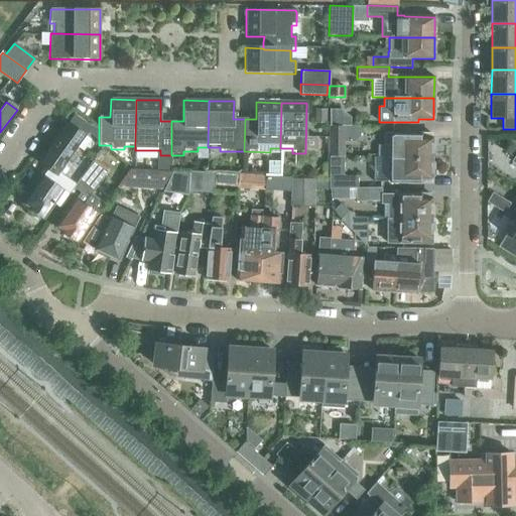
[(327,123),(327,109),(314,109),(314,123),(327,123)]
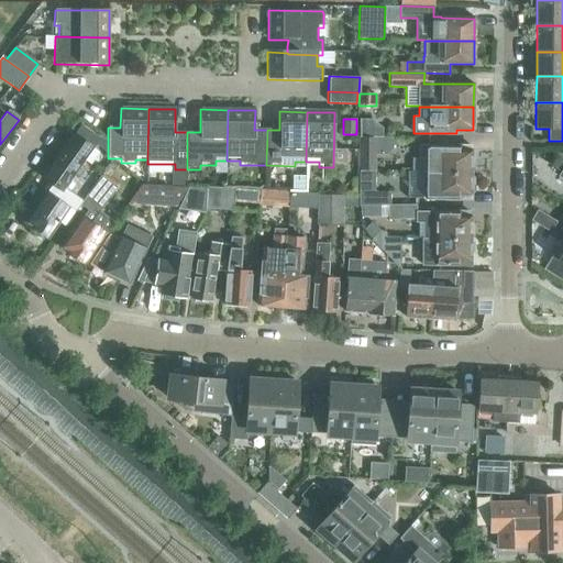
[(371,119),(359,119),(359,136),(382,136),(382,128),(371,119)]
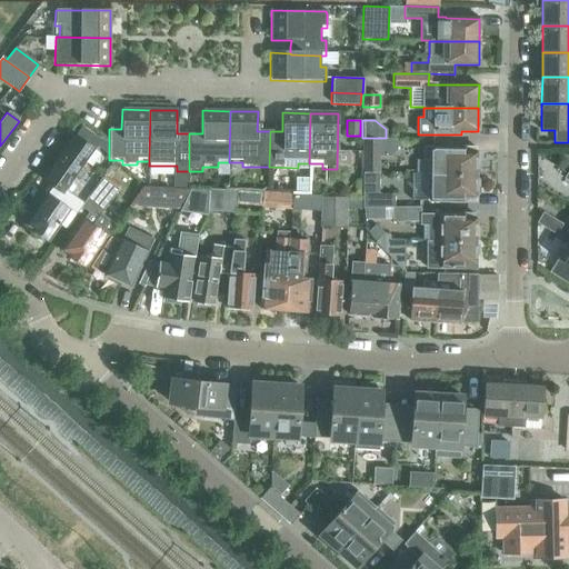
[(91,145),(95,139),(80,129),(42,181),(52,189),(47,196),(46,195),(25,225),(47,241),(60,222),(67,228),(81,207),(83,203),(65,190),(96,148),(91,145)]
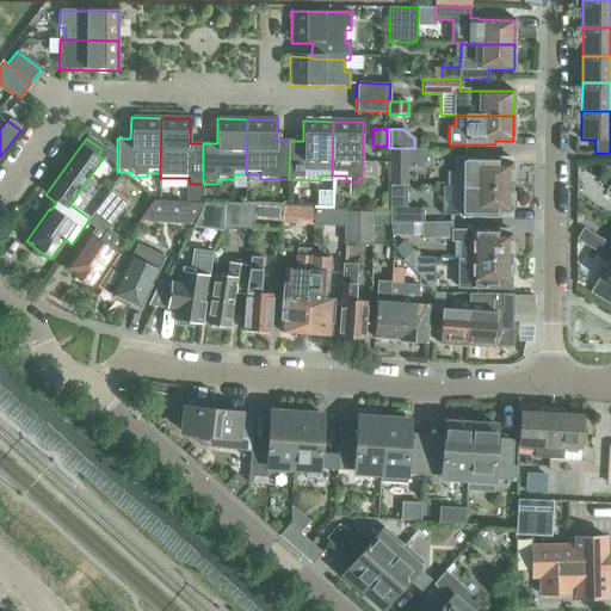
[(408,149),(388,149),(388,185),(406,185),(407,185),(408,168),(408,150),(408,149)]
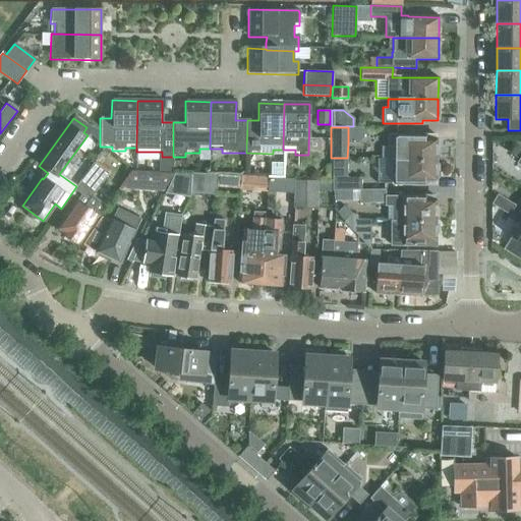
[(348,128),(348,143),(357,143),(363,138),(363,128),(353,128),(348,128)]
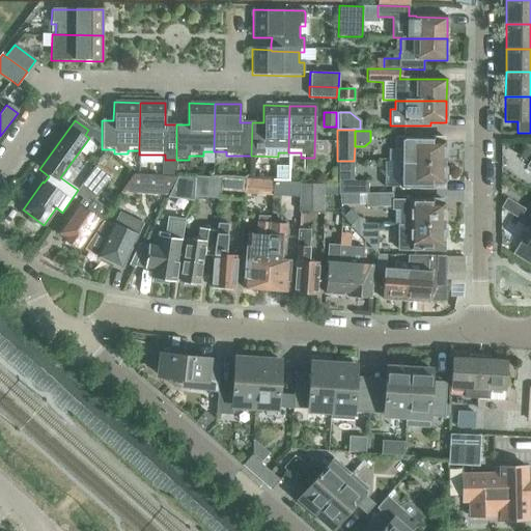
[(406,137),(394,137),(394,149),(389,149),(388,162),(398,162),(406,163),(444,163),(444,158),(446,156),(446,149),(444,147),(444,142),(435,142),(435,138),(406,137)]
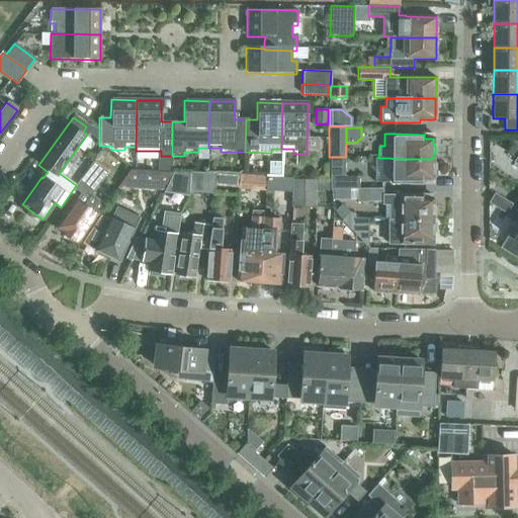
[(328,180),(328,182),(328,188),(331,188),(342,188),(356,188),(357,188),(357,176),(344,177),(344,157),(329,157),(328,180)]
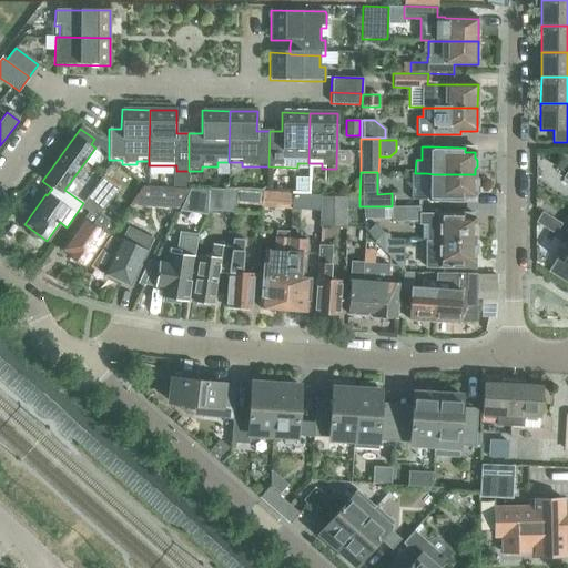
[(425,200),(433,200),(474,201),(475,192),(476,190),(477,183),(475,181),(475,174),(434,174),(426,173),(425,200)]
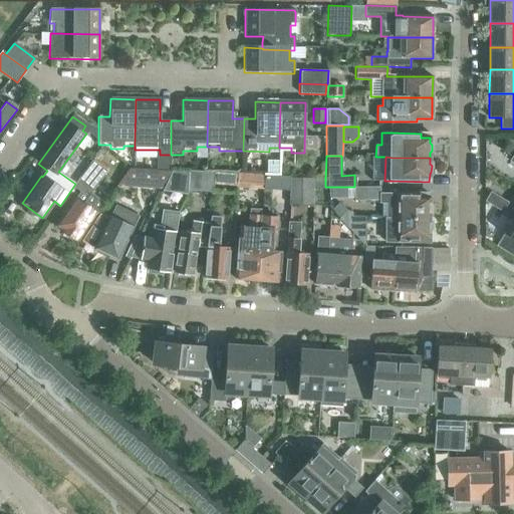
[(90,192),(106,171),(91,161),(75,184),(73,187),(80,192),(74,199),(75,199),(56,226),(75,240),(94,213),(96,214),(104,202),(90,192)]
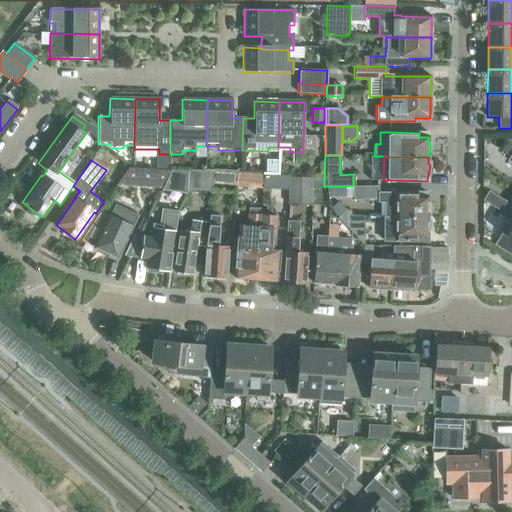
[(162,188),(170,170),(128,168),(116,185),(162,188)]
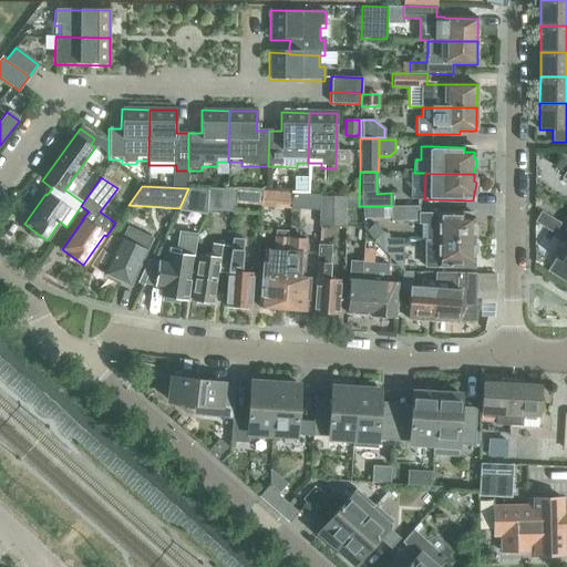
[(205,209),(234,212),(235,189),(208,188),(207,195),(205,209)]
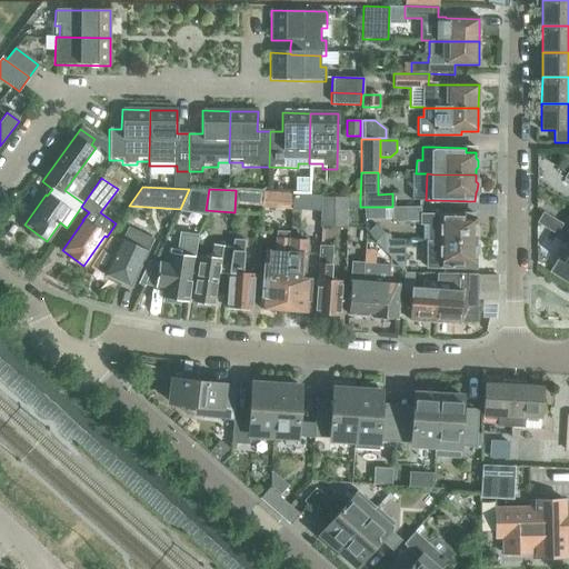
[(206,210),(208,196),(189,191),(186,211),(205,215),(206,210)]
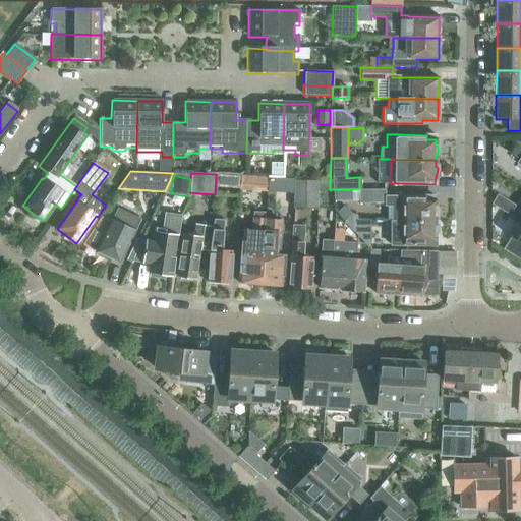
[(239,188),(240,178),(241,177),(228,176),(227,187),(239,188)]
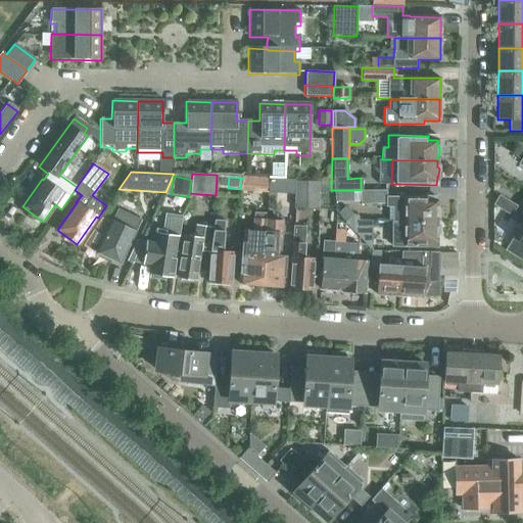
[(270,182),(241,179),(240,189),(240,195),(253,196),(253,192),(269,193),(270,182)]
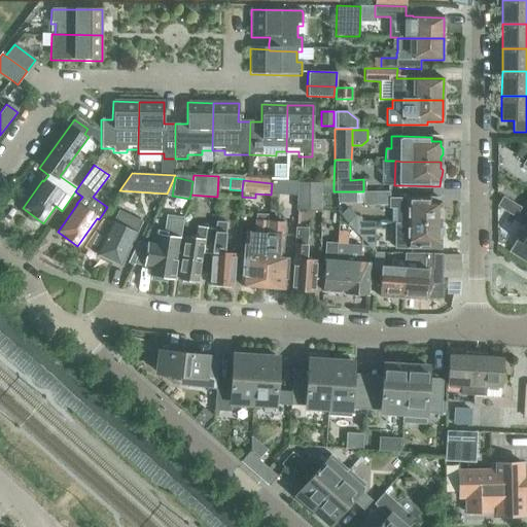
[(272,180),(272,183),(271,195),(296,197),(297,182),(272,180)]
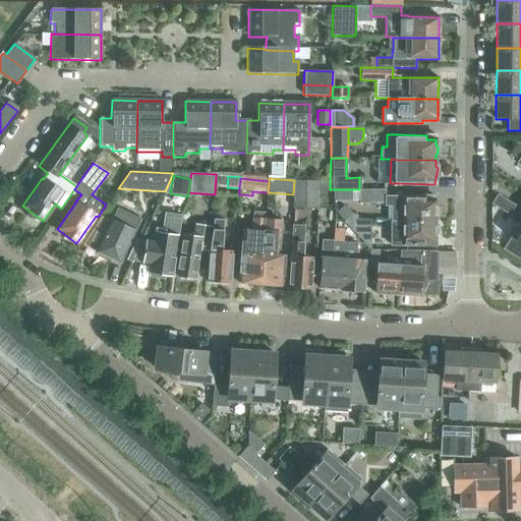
[(317,200),(316,193),(316,183),(316,182),(316,180),(294,180),(292,208),(317,208),(317,200)]
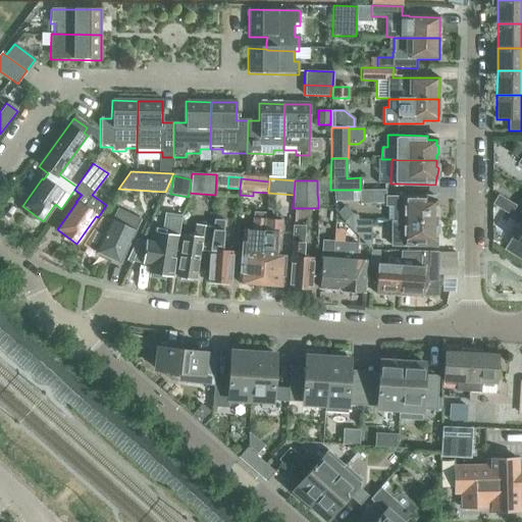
[(330,194),(330,190),(330,184),(317,184),(317,194),(330,194)]
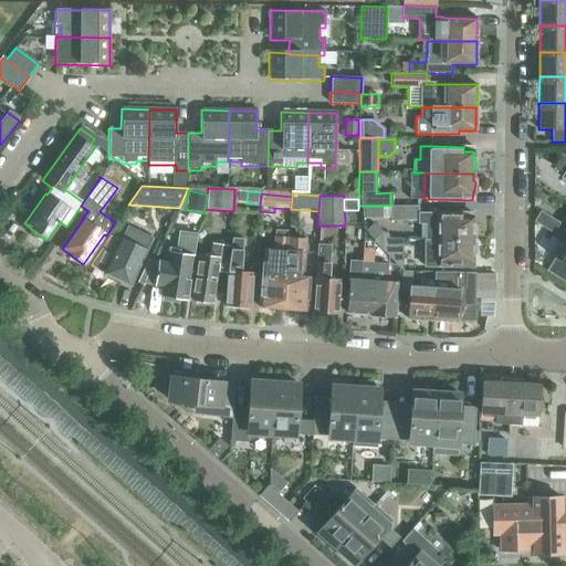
[(374,215),(374,206),(362,206),(363,215),(374,215)]
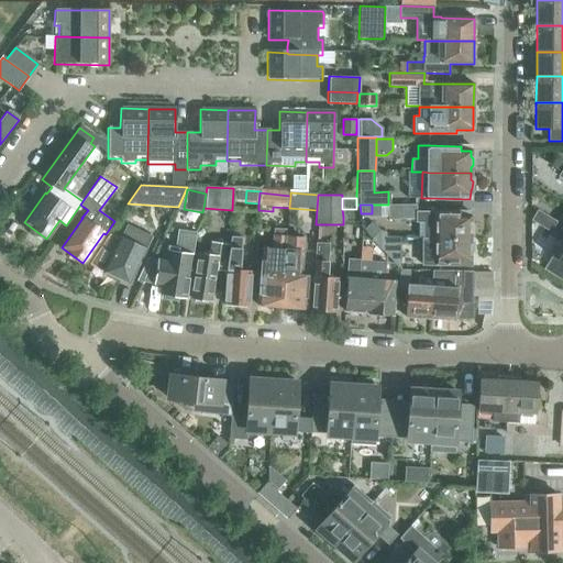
[(433,239),(437,240),(471,240),(471,238),(473,238),(473,228),(471,227),(471,216),(470,216),(470,212),(460,211),(437,211),(416,210),(416,205),(388,205),(387,205),(387,220),(416,219),(416,238),(422,239),(433,239)]
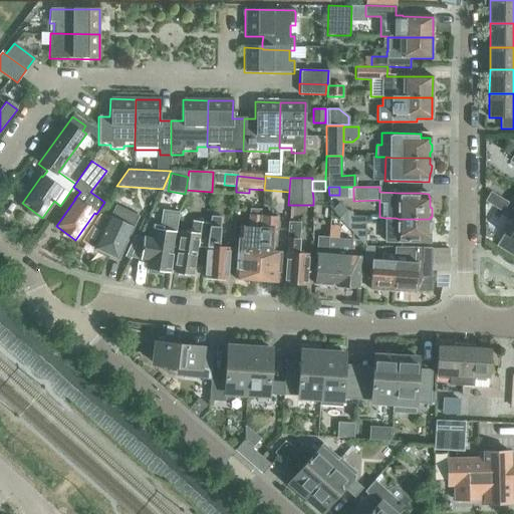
[(484,201),(493,207),(499,197),(490,192),(484,201)]
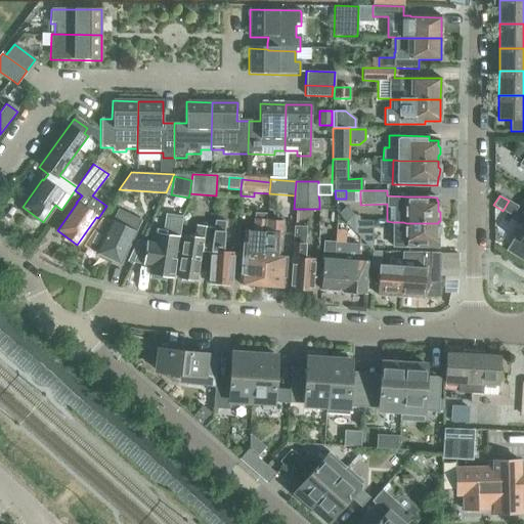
[(518,207),(509,201),(503,211),(512,216),(518,207)]
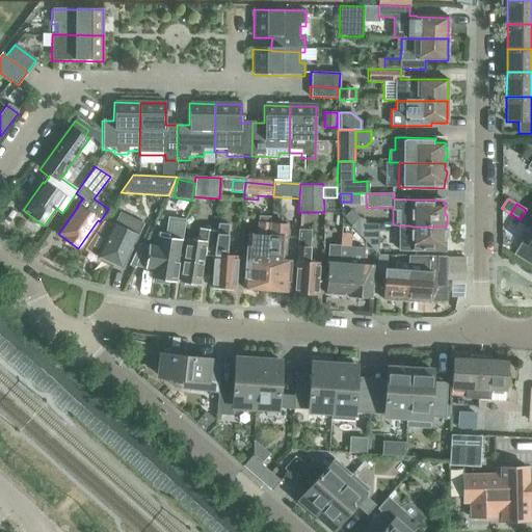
[(351,210),(344,217),(351,225),(350,227),(357,234),(368,223),(361,216),(360,217),(358,218),(351,210)]
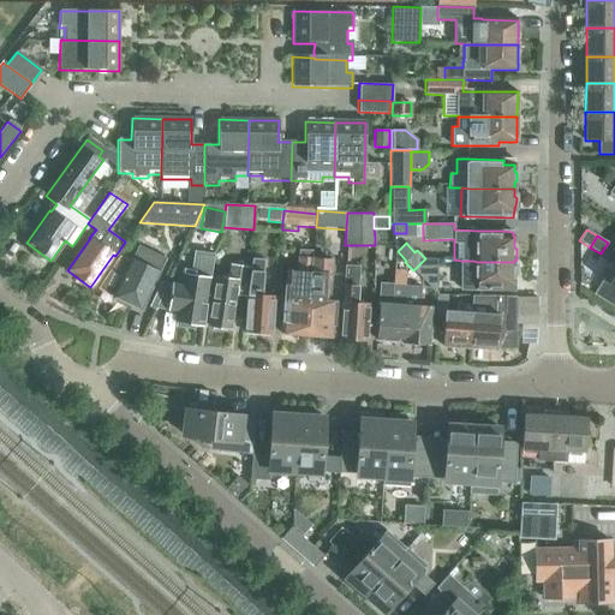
[(113,298),(117,300),(115,303),(126,308),(127,305),(139,311),(149,291),(153,292),(160,275),(159,274),(166,258),(138,245),(131,262),(130,261),(113,298)]
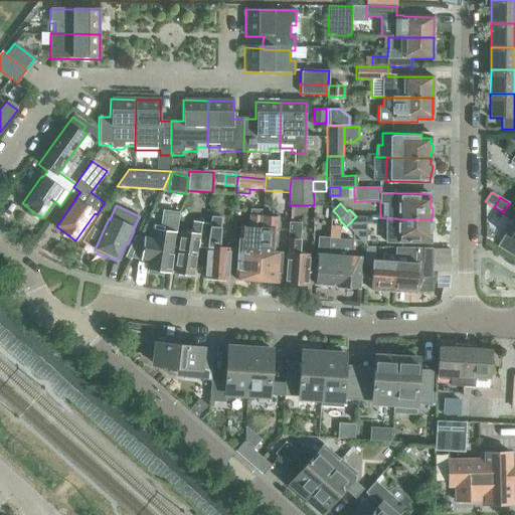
[(151,237),(145,236),(141,259),(147,260),(146,268),(149,269),(148,272),(161,274),(161,270),(169,272),(175,234),(178,213),(163,210),(160,230),(152,229),(151,237)]
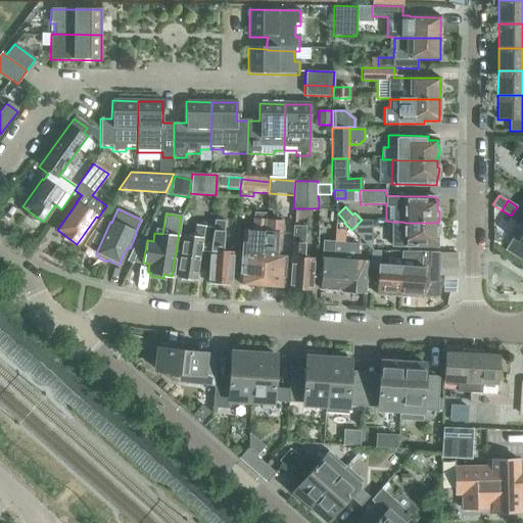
[(238,285),(260,286),(264,255),(264,253),(265,241),(267,222),(266,222),(266,219),(253,218),(252,231),(243,230),(242,239),(241,253),(238,285)]
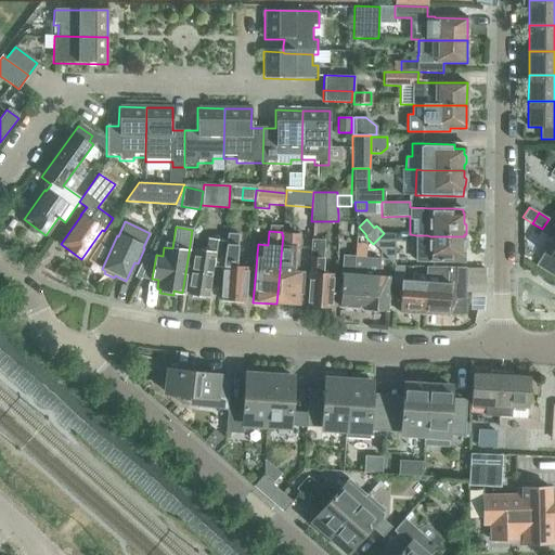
[(373,244),(394,267),(395,266),(395,234),(384,233),(373,244)]
